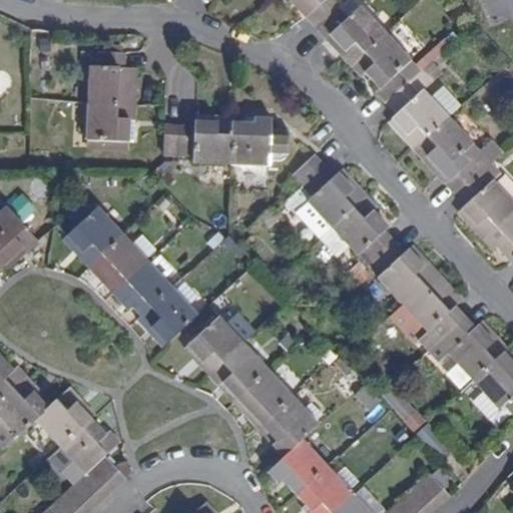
[(291,0),(293,3),(296,0),(297,0),(310,13),(308,16),(317,27),(340,8),(333,0),(291,0)]
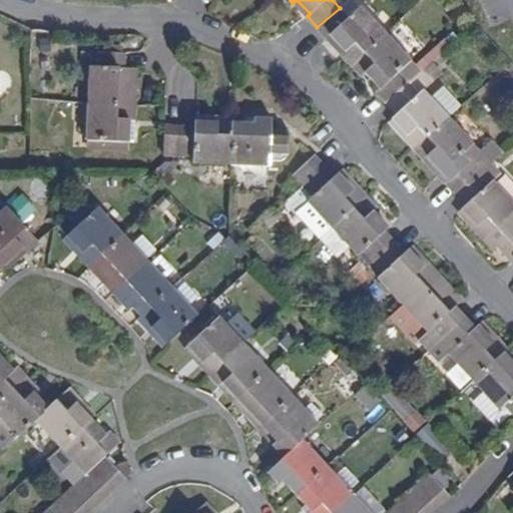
[(350,19),(340,8),(317,27),(328,39),(331,37),(345,52),(343,55),(352,66),(388,36),(364,9),(350,19)]
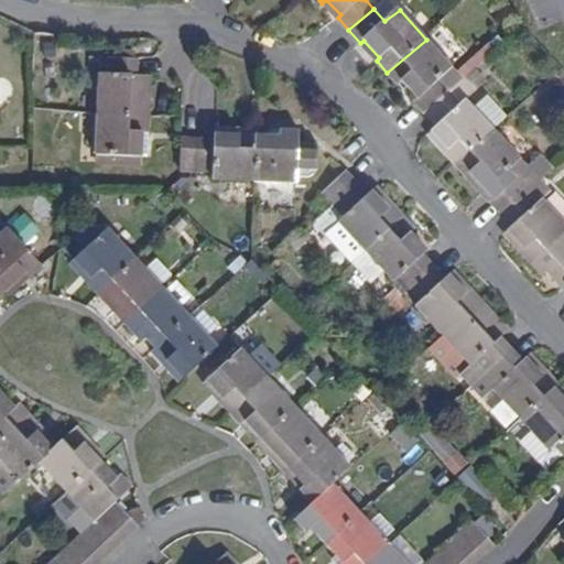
[(426,115),(464,80),(426,40),(387,73),(399,86),(402,84),(416,98),(414,102),(426,115)]
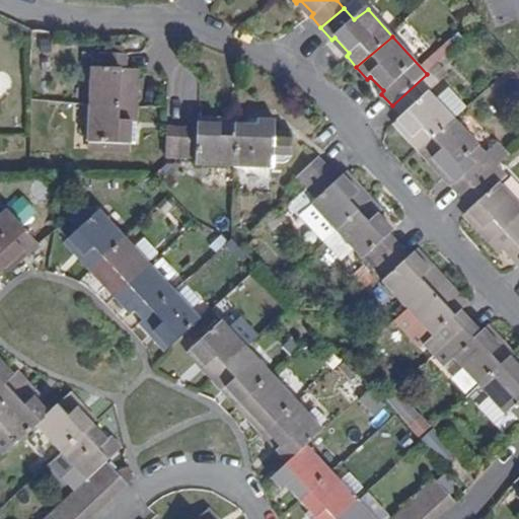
[(127,71),(127,55),(97,53),(96,69),(92,70),(90,105),(138,108),(139,93),(135,93),(136,72),(127,71)]
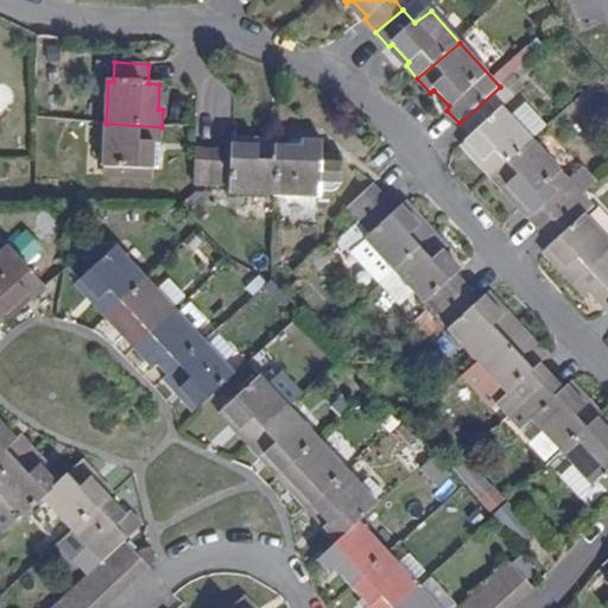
[(504,109),(512,101),(500,87),(460,124),(469,137),(467,140),(483,159),(479,163),(493,178),(533,141),(511,116),(504,109)]
